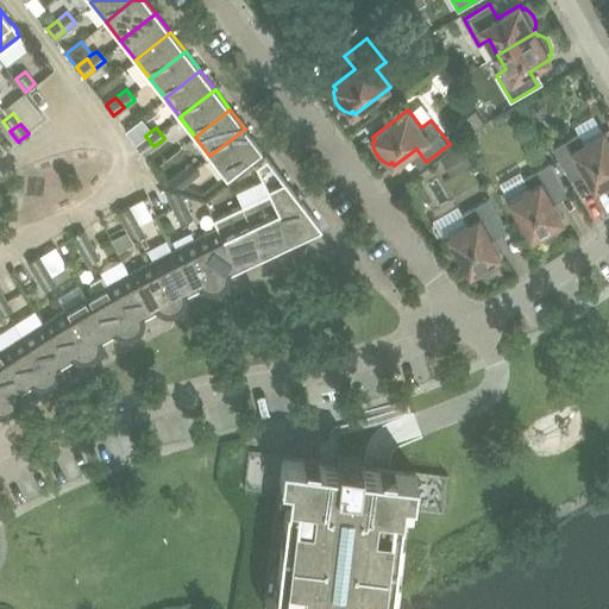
[(209,156),(225,175),(261,149),(245,129),(209,156)]
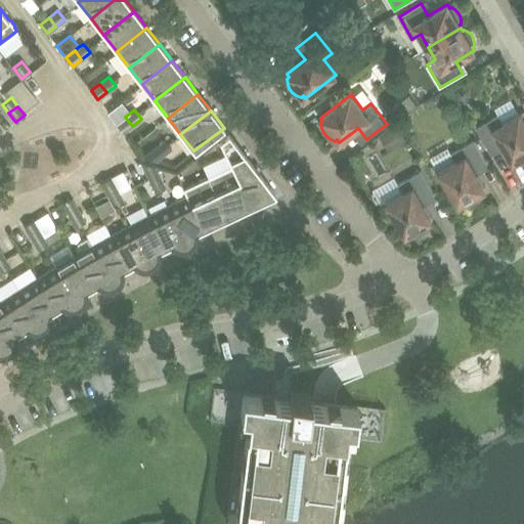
[(523,119),(520,113),(504,123),(498,114),(476,127),(488,148),(500,141),(513,162),(517,160),(518,162),(523,162),(523,161),(523,119)]
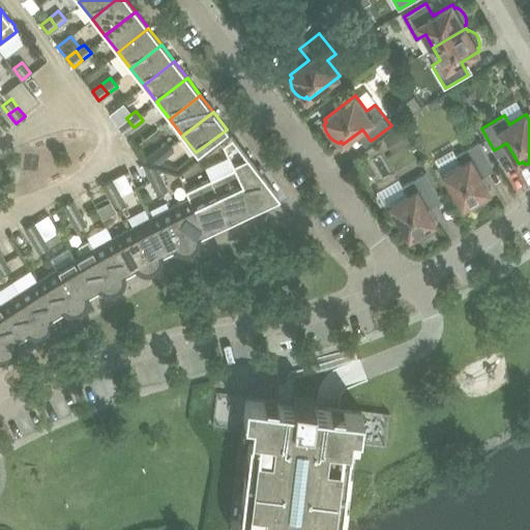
[(134,127),(126,118),(118,125),(124,134),(134,127)]
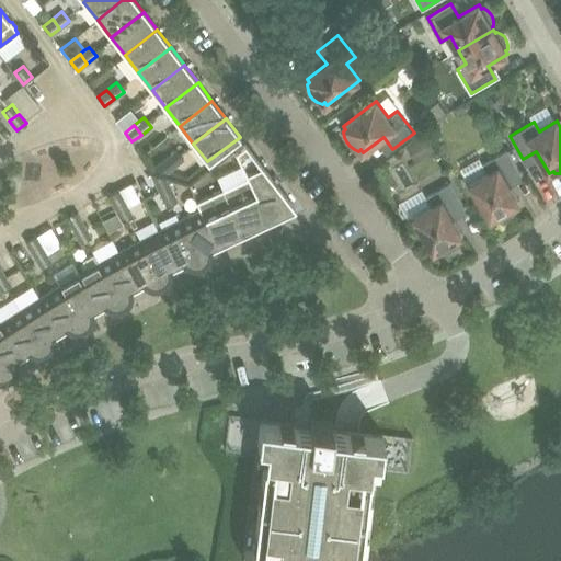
[(412,142),(422,158),(434,151),(425,135),(412,142)]
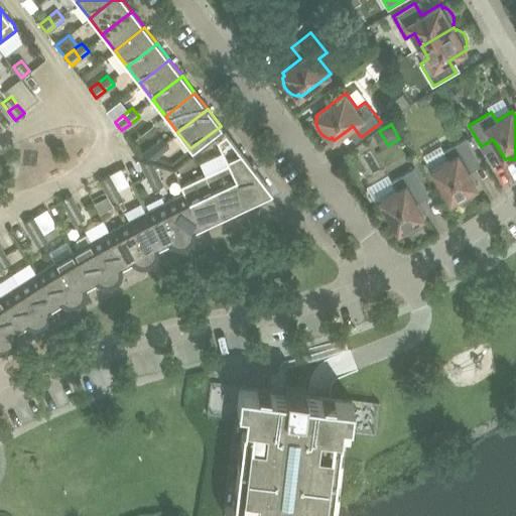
[(271,191),(225,130),(224,130),(216,137),(228,162),(247,203),(271,191)]
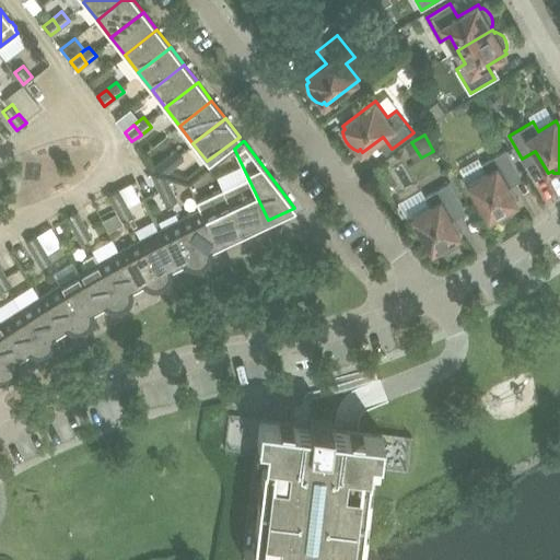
[(175,149),(165,156),(173,166),(183,159),(175,149)]
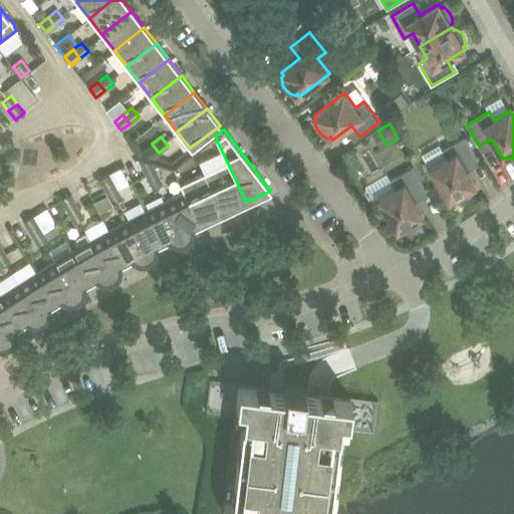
[(439,143),(423,153),(431,168),(450,201),(454,199),(455,201),(460,201),(464,200),(469,197),(472,194),(474,190),(473,188),(476,186),(468,170),(465,165),(477,158),(465,137),(443,150),(439,143)]
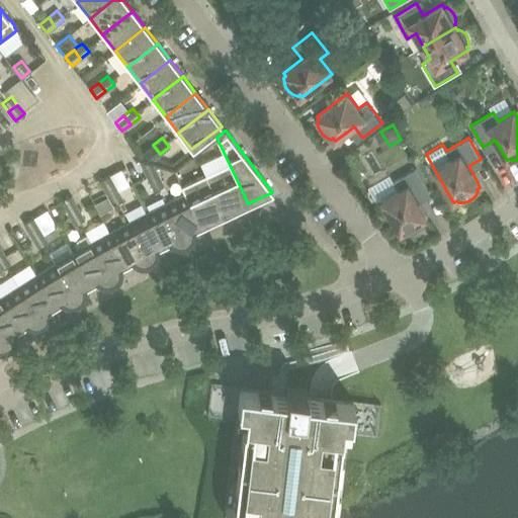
[(154,159),(160,154),(153,145),(141,155),(154,159)]
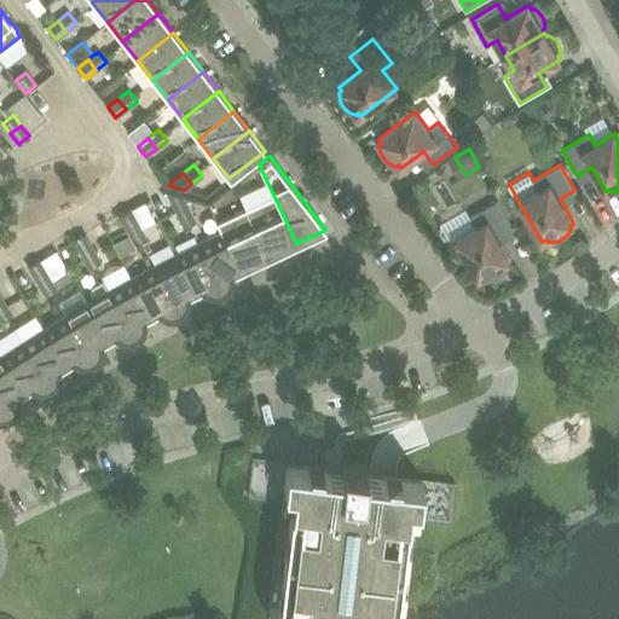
[(166,192),(175,213),(187,207),(183,197),(166,192)]
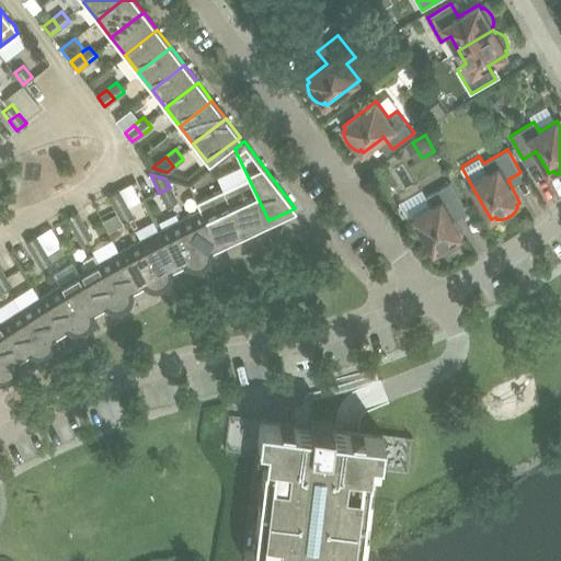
[(248,176),(221,190),(242,233),(268,220),(248,176)]
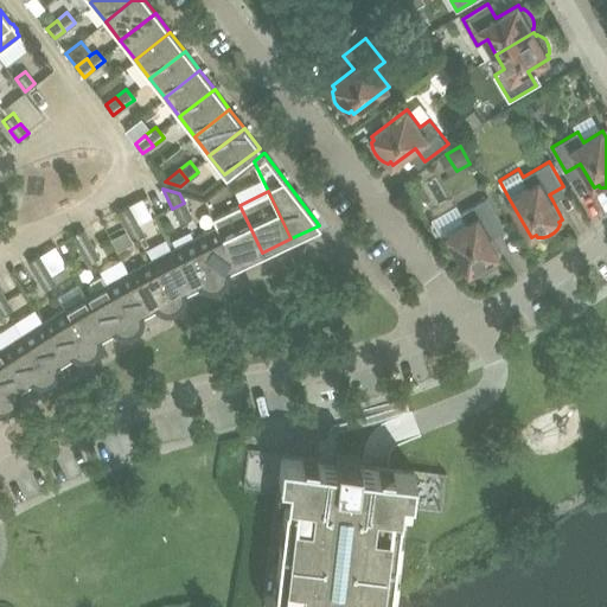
[(467,223),(447,234),(470,273),(474,270),(475,273),(481,273),(487,272),(492,268),(496,264),(498,260),(497,257),(502,255),(487,230),(502,222),(487,198),(461,212),(467,223)]
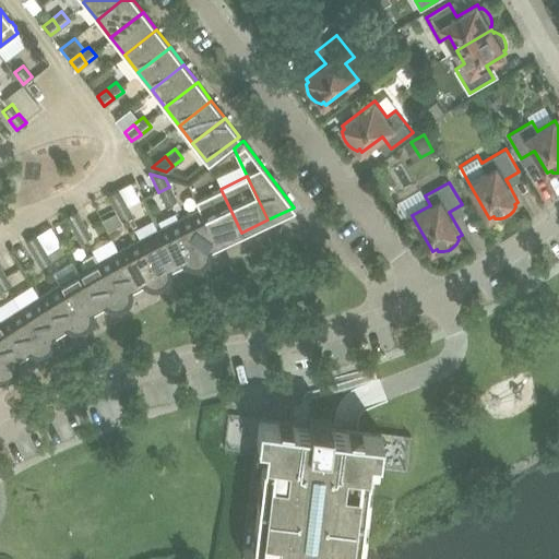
[(169,187),(158,192),(165,205),(176,200),(169,187)]
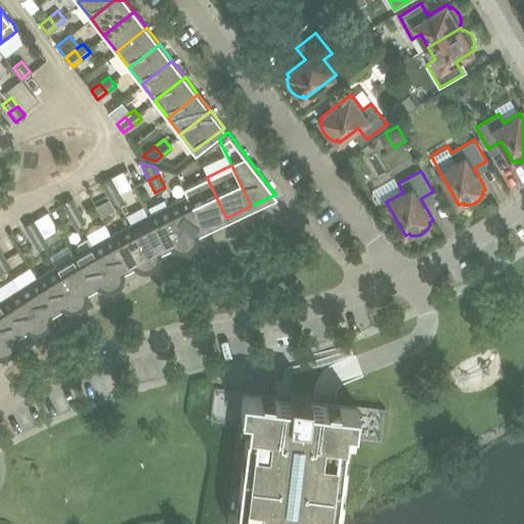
[(100,182),(106,193),(117,188),(111,177),(100,182)]
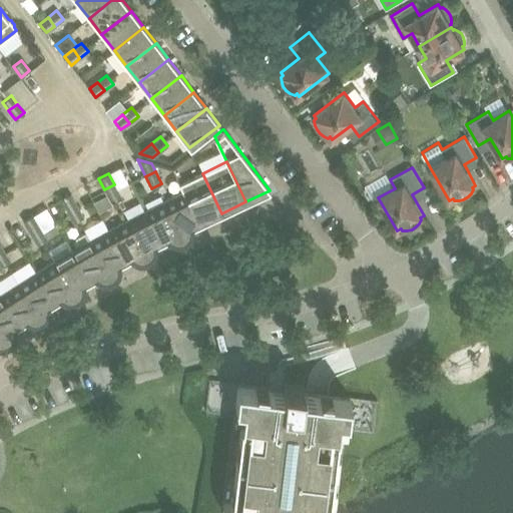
[(221,213),(202,173),(179,183),(198,223),(221,213)]
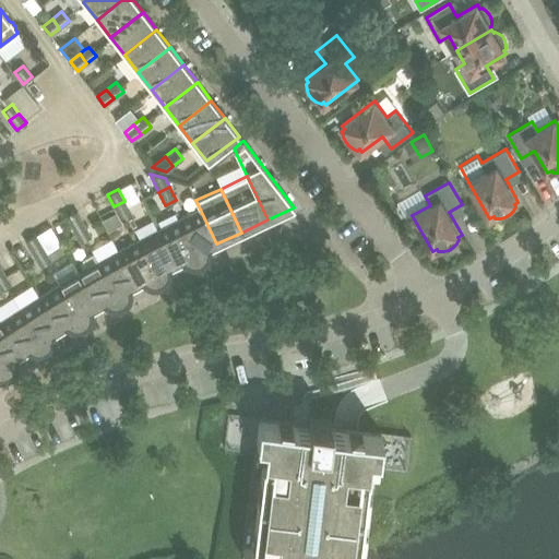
[(199,209),(178,218),(200,262),(202,261),(203,260),(205,258),(206,257),(207,254),(207,252),(209,250),(209,248),(216,244),(195,200),(194,201),(199,209)]
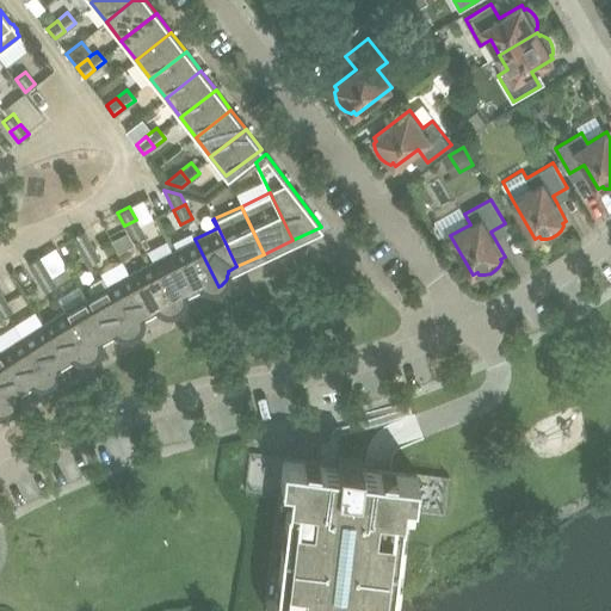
[(136,220),(124,226),(131,240),(143,234),(136,220)]
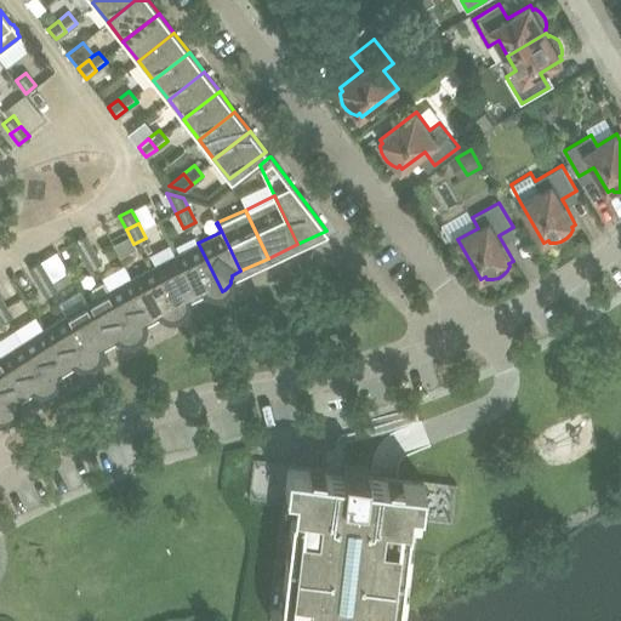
[(73,241),(81,255),(92,249),(85,234),(73,241)]
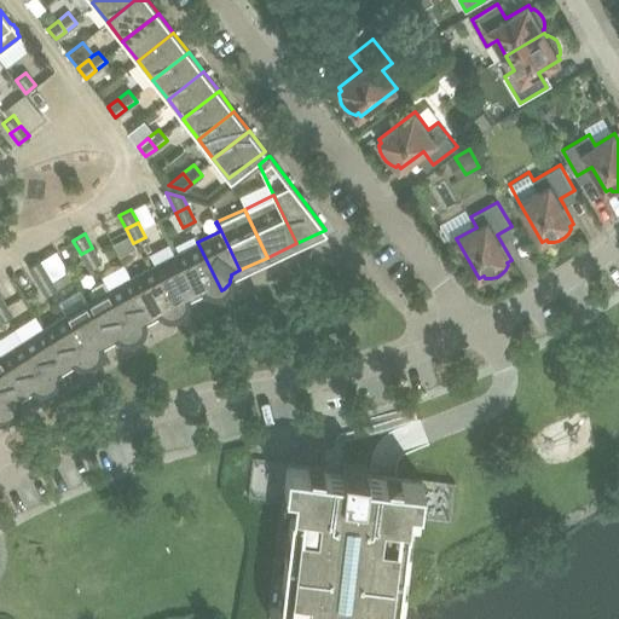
[(195,293),(203,288),(204,289),(207,290),(209,291),(212,291),(214,293),(217,291),(219,291),(221,290),(197,242),(175,253),(195,293)]
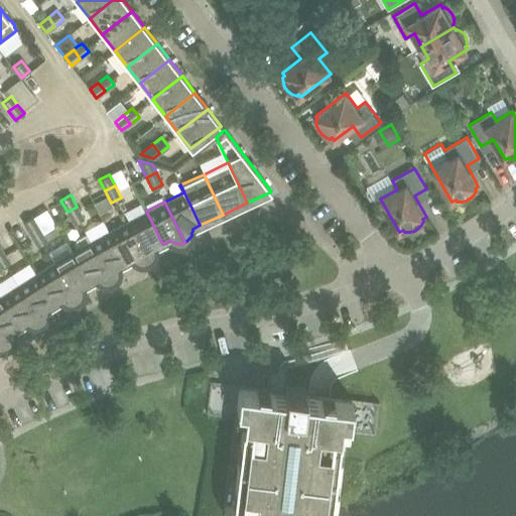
[(84,218),(77,207),(68,212),(74,223),(84,218)]
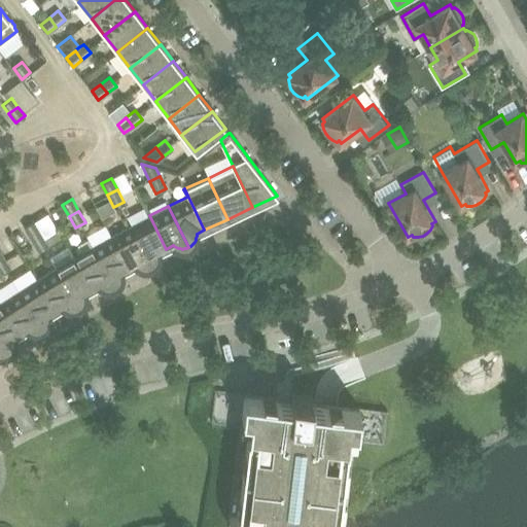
[(159,252),(166,249),(149,215),(130,225),(151,267),(153,265),(154,264),(155,262),(156,260),(157,258),(159,256),(159,254),(159,252)]
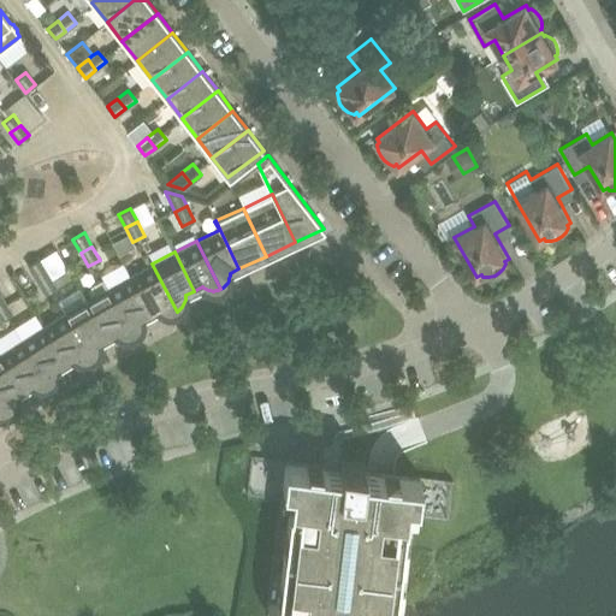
[(28,265),(35,279),(47,272),(39,259),(28,265)]
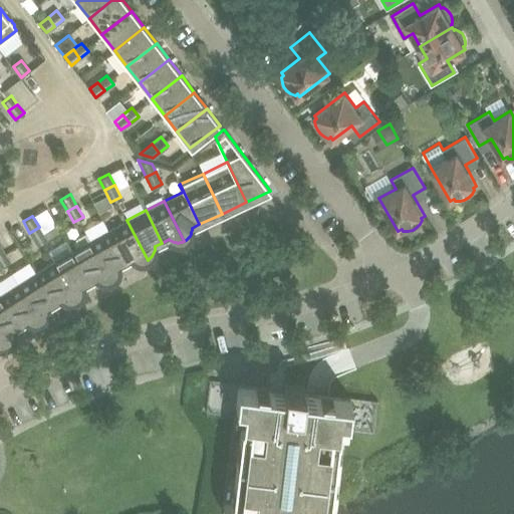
[(126,220),(108,230),(125,261),(132,258),(134,259),(136,260),(138,261),(140,261),(142,261),(144,261),(146,260),(148,260),(126,220)]
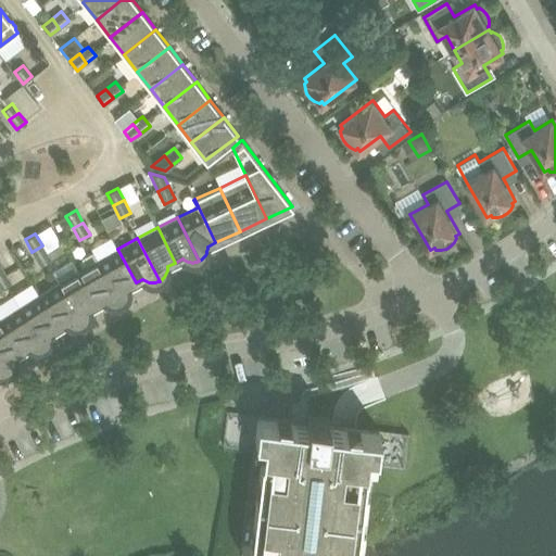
[(42,245),(32,252),(39,264),(49,257),(42,245)]
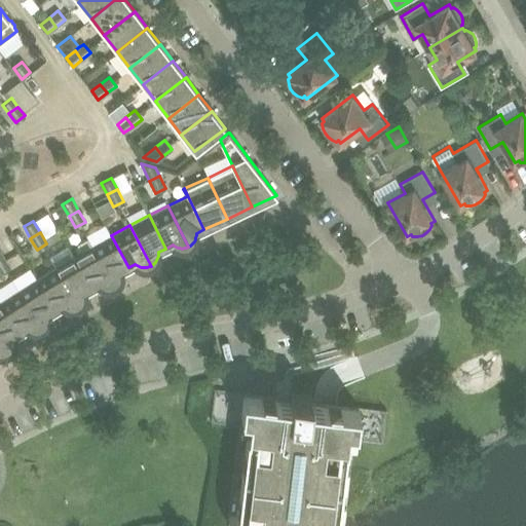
[(111,235),(91,246),(114,286),(116,285),(117,284),(118,282),(119,279),(120,277),(121,275),(121,273),(121,271),(128,267),(111,235)]
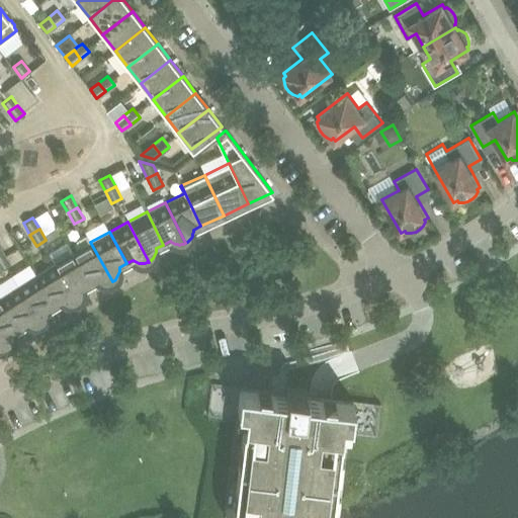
[(112,281),(90,242),(87,235),(77,241),(80,248),(72,252),(90,283),(97,280),(99,281),(100,282),(102,282),(105,283),(107,283),(109,282),(111,282),(112,281)]
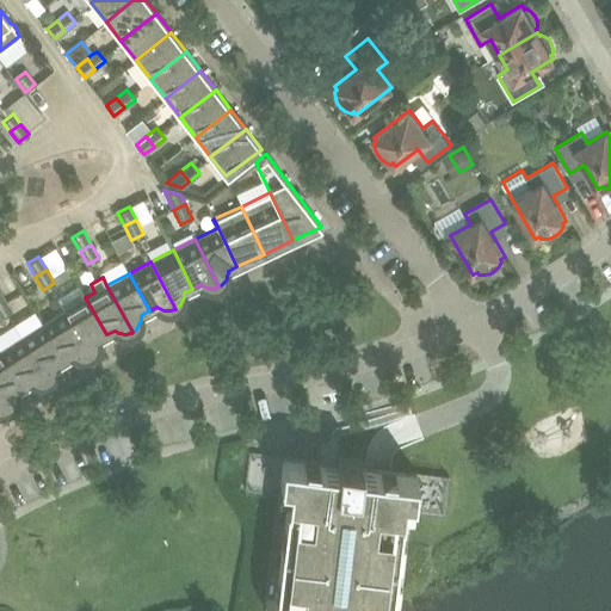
[(12,309),(2,297),(0,298),(0,316),(12,309)]
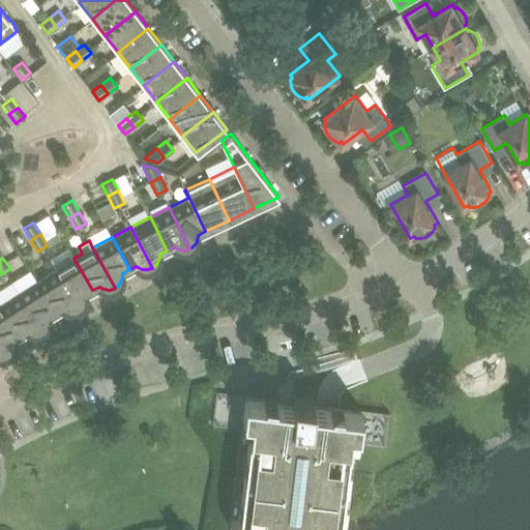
[(74,258),(55,269),(79,308),(81,307),(82,305),(84,304),(85,302),(85,300),(86,298),(86,296),(86,294),(92,290),(74,258)]
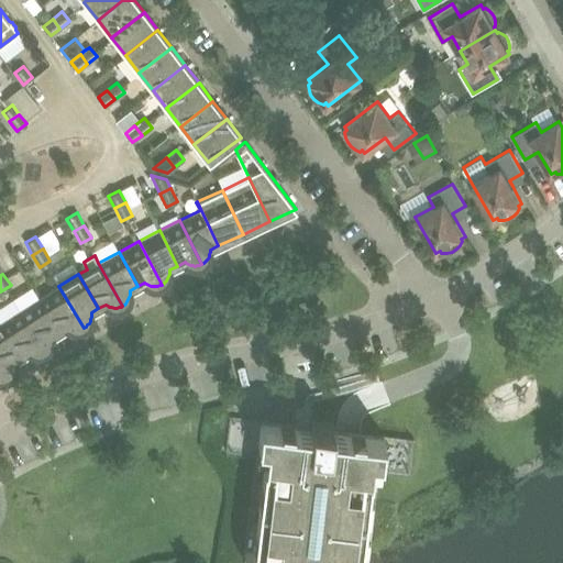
[(39,298),(59,331),(67,327),(68,328),(72,329),(74,330),(76,330),(78,330),(80,330),(81,329),(84,328),(58,286),(39,298)]
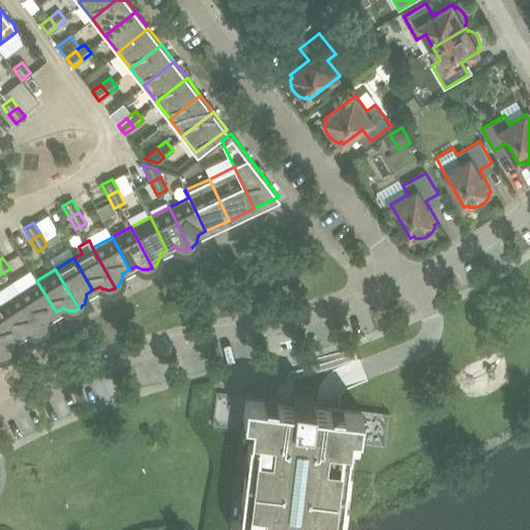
[(36,281),(19,292),(43,331),(45,329),(47,328),(48,326),(49,324),(50,322),(50,320),(50,318),(50,316),(56,312),(36,281)]
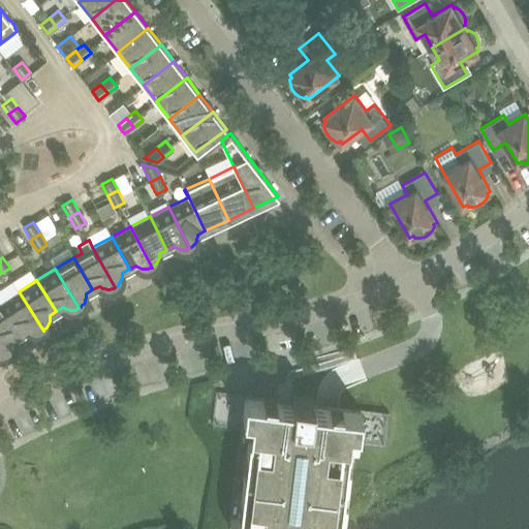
[(0,303),(21,334),(27,330),(29,331),(31,332),(34,333),(35,333),(37,333),(39,332),(41,332),(43,331),(19,291),(0,303)]
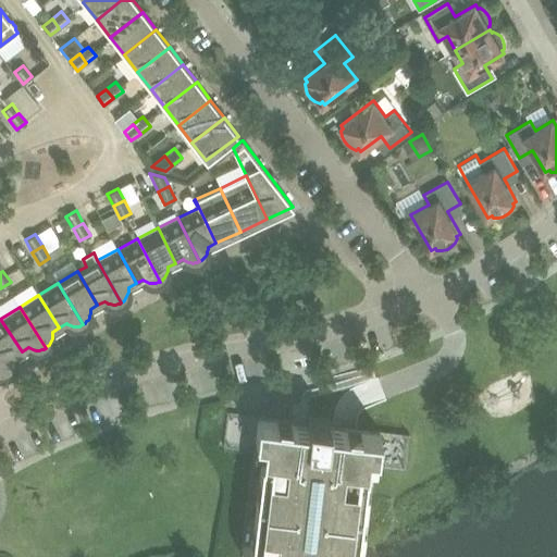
[(14,357),(22,351),(0,319),(0,359),(9,372),(11,371),(12,369),(13,367),(14,364),(14,363),(15,361),(15,359),(14,357)]
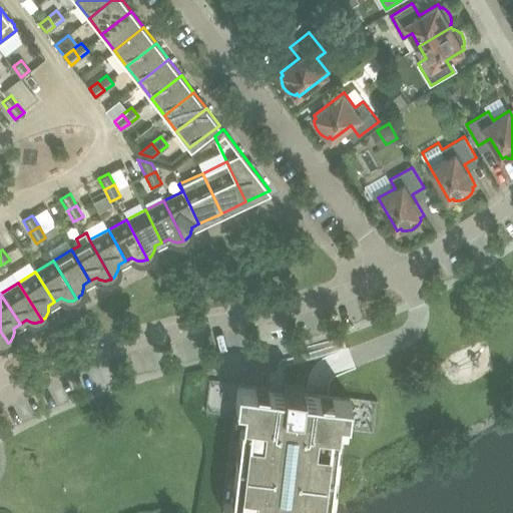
[(334,512),(337,495),(345,428),(373,431),(377,400),(327,394),(316,392),(307,391),(303,391),(303,386),(284,383),(283,388),(280,388),(268,386),(209,379),(208,379),(204,410),(232,414),(222,498),(221,501),(221,505),(221,509),(222,512),(221,512),(334,512)]
